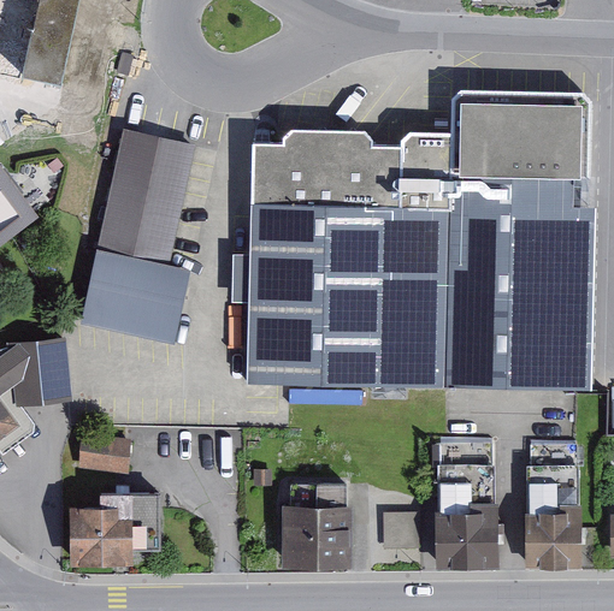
[(0,77),(21,82),(21,75),(59,83),(77,0),(0,0),(0,77)]
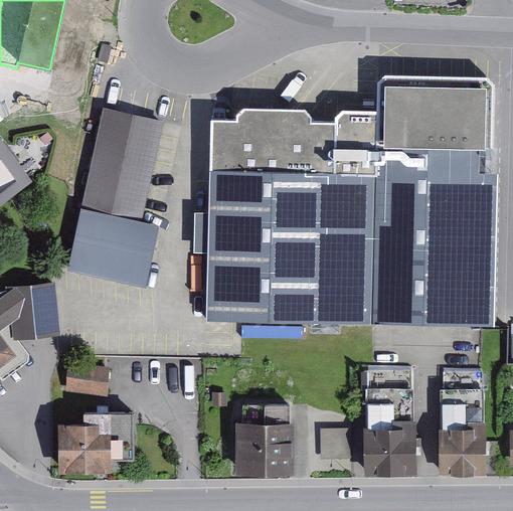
[(232,121),(210,120),(206,320),(491,325),(496,86),(486,76),(383,74),(376,87),(375,111),(343,110),(332,123),(309,121),(302,107),(244,108),(232,121)]
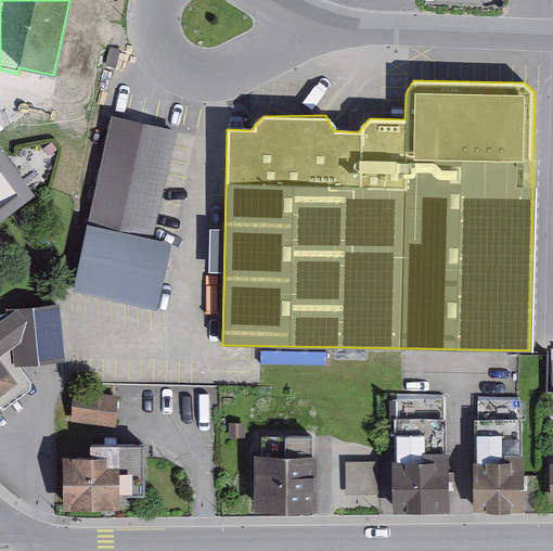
[(110,119),(72,293),(155,310),(170,245),(152,241),(175,133),(110,119)]
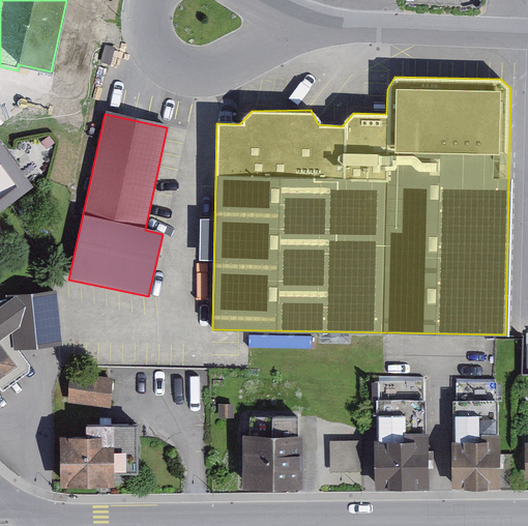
[(0,211),(31,188),(0,146),(0,211)]
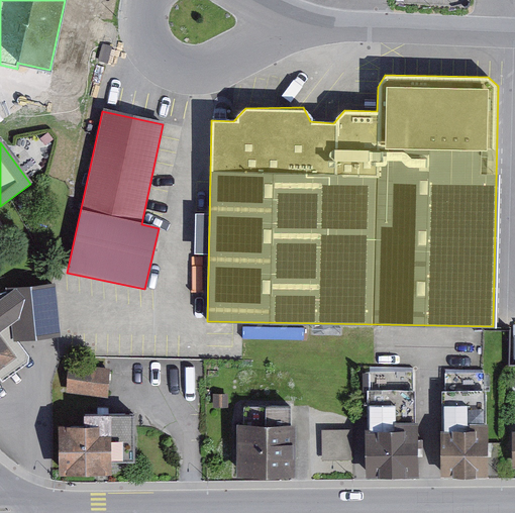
[(52,147),(41,145),(39,154),(49,157),(52,147)]
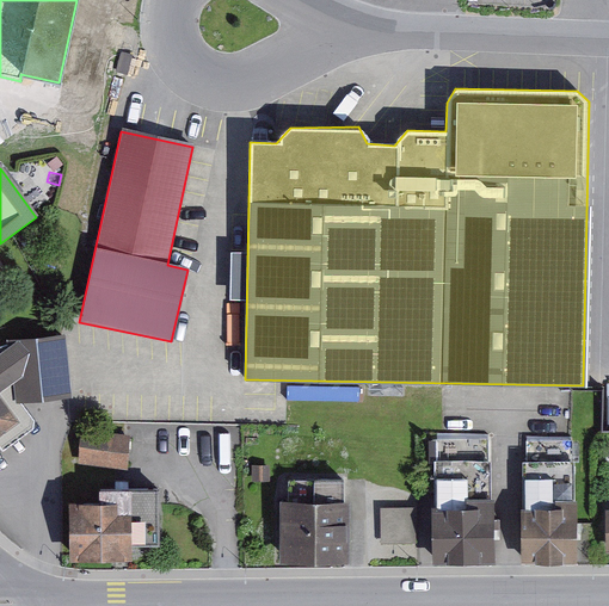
[(0,453),(1,456),(32,433),(34,424),(19,406),(71,401),(65,336),(5,342),(6,348),(0,350),(0,453)]
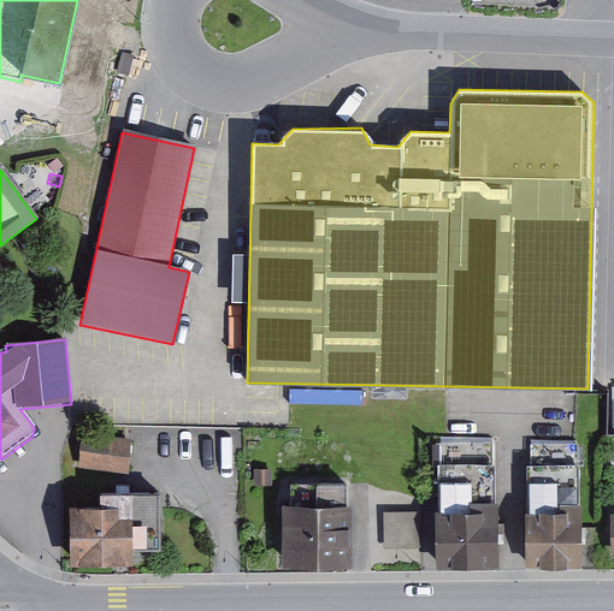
[(80,438),(76,473),(127,476),(130,443),(80,438)]
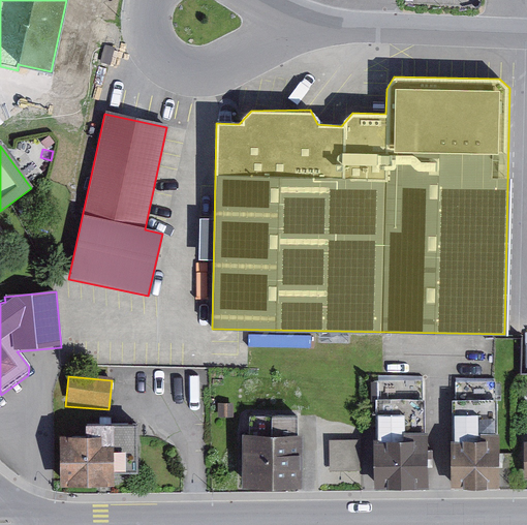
[(424,380),(373,380),(373,405),(375,405),(375,440),(371,440),(372,492),(428,491),(428,433),(424,433),(424,380)]
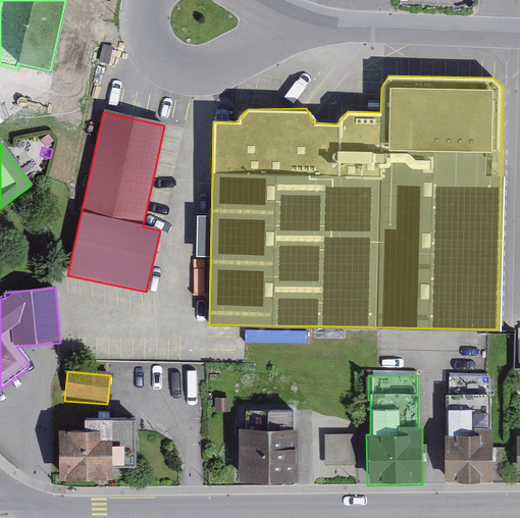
[(487,376),(448,376),(448,396),(445,396),(445,435),(443,435),(443,483),(491,483),(490,429),(487,429),(487,376)]
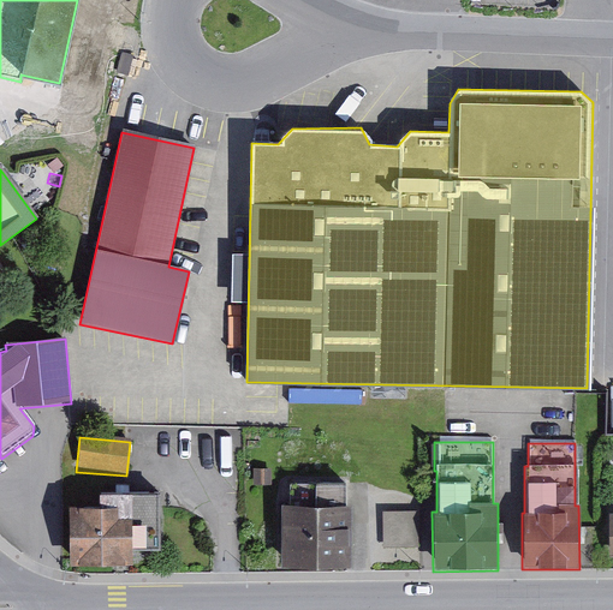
[(269,472),(251,472),(253,489),(269,489),(269,472)]
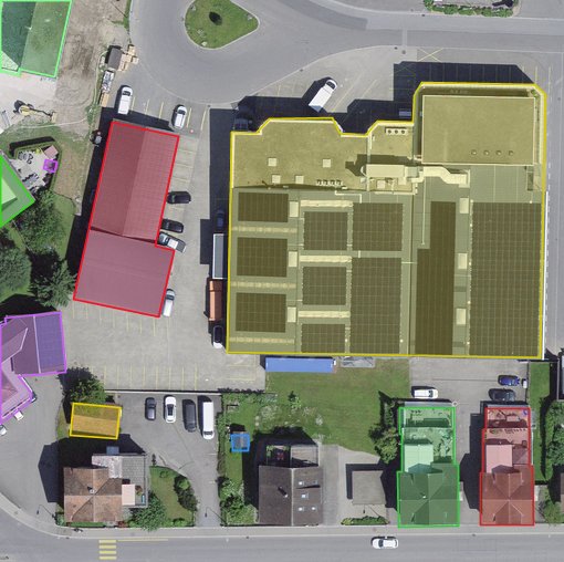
[(264,465),(258,465),(257,523),(323,523),(323,466),(316,466),(316,446),(264,446),(264,465)]
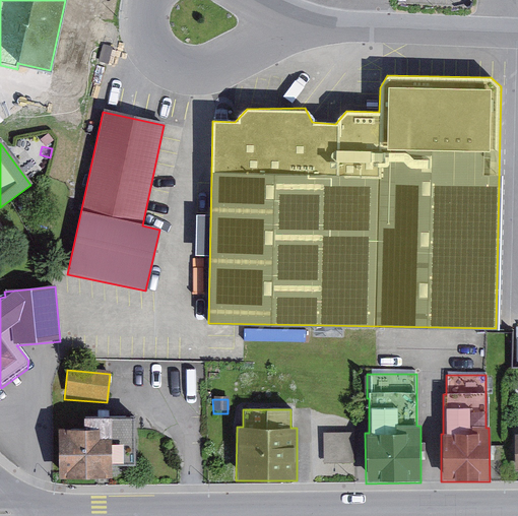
[(83,428),(57,428),(58,479),(112,478),(111,466),(135,466),(134,416),(82,417),(83,428)]
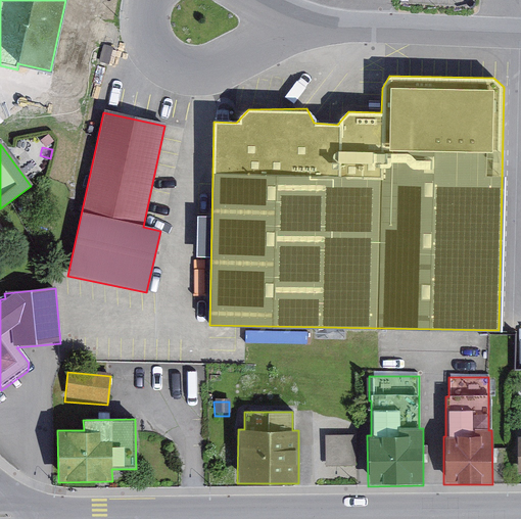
[(358,437),(324,437),(324,469),(359,469),(358,437)]
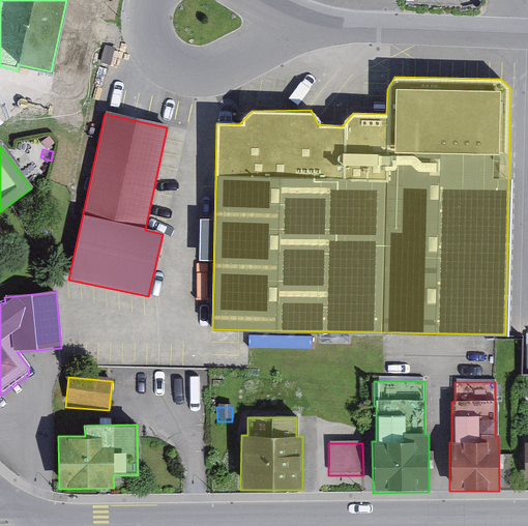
All buildings are outlined.
